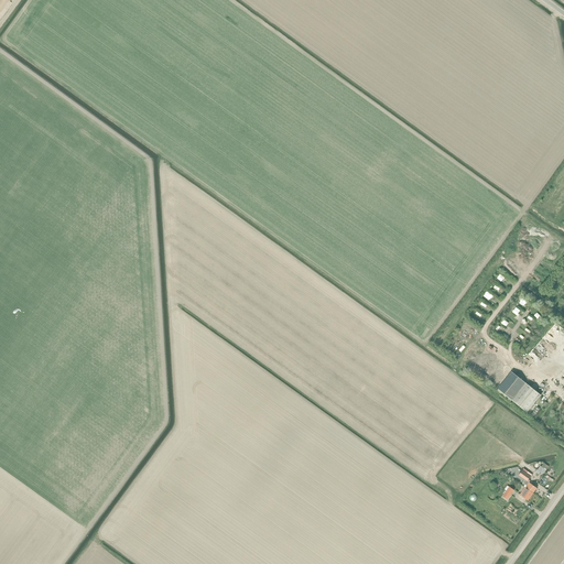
[(511,372),(497,391),(510,402),(511,400),(527,413),(541,396),(511,372)]
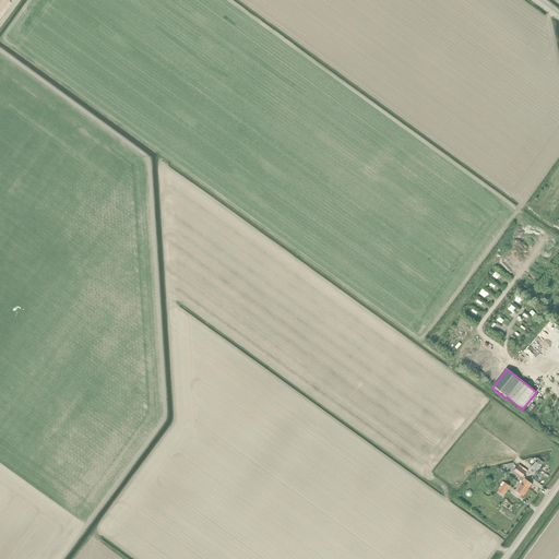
[(535,462),(532,466),(538,471),(544,463),(538,460),(536,463),(535,462)]
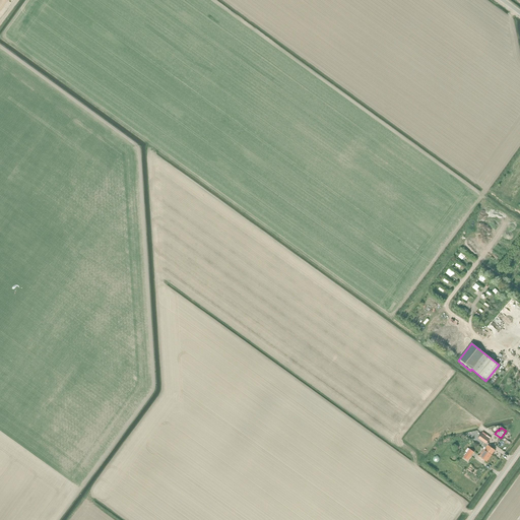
[(481,434),(478,439),(486,444),(490,440),(481,434)]
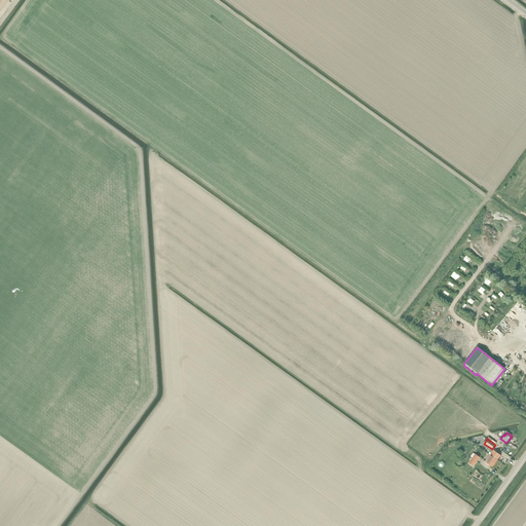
[(490,448),(488,451),(491,453),(490,455),(497,460),(500,456),(493,451),(490,448)]
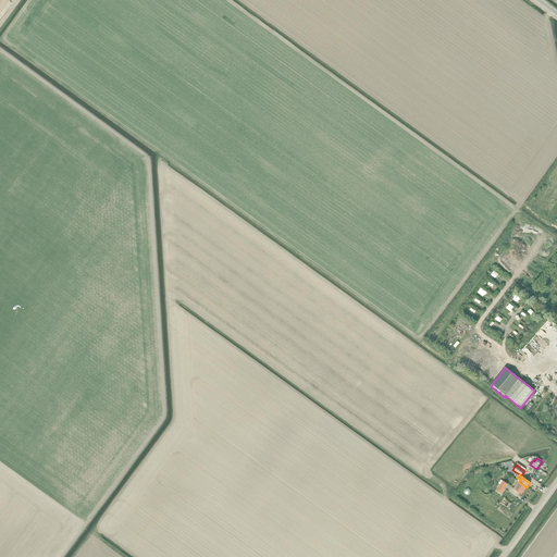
[(499,485),(497,490),(502,493),(504,490),(507,484),(508,484),(504,481),(503,481),(499,485)]
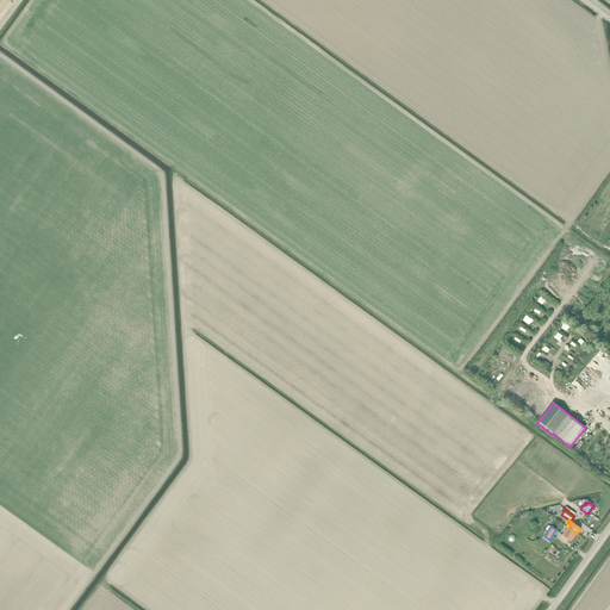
[(577,534),(568,528),(562,536),(570,541),(572,539),(573,540),(577,534)]
